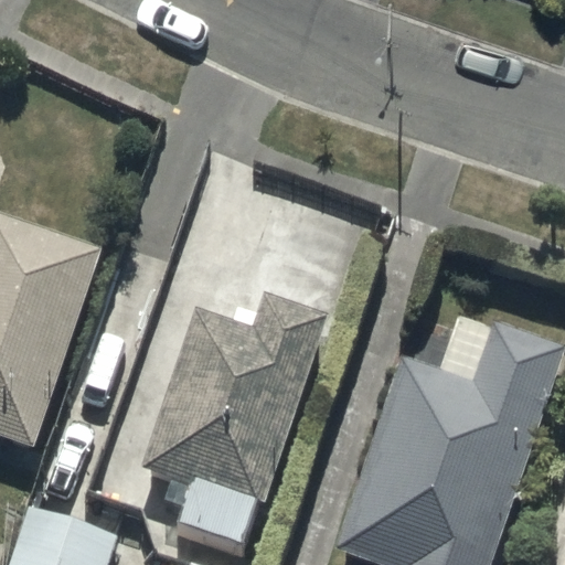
[(104,246),(0,211),(0,434),(35,447),(104,246)]
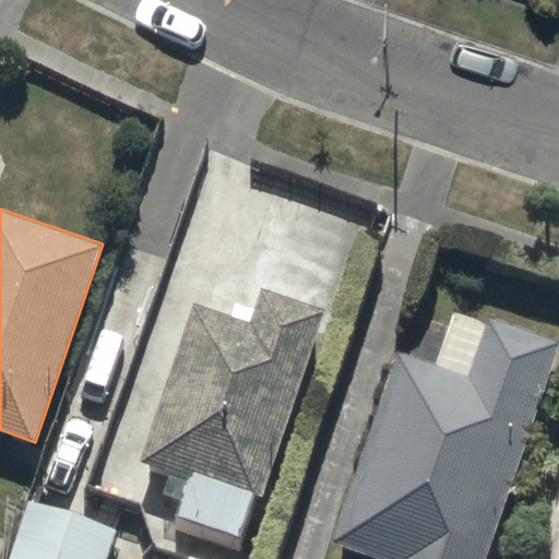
[(326,309),(262,288),(251,322),(192,302),(141,461),(191,477),(253,497),(263,500),(326,309)]
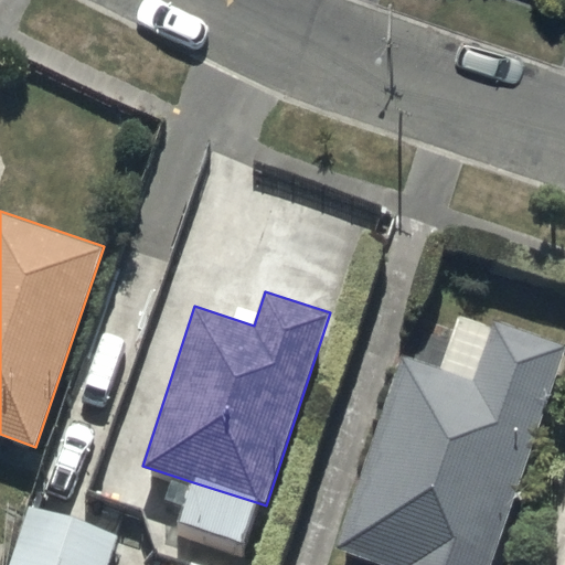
[(508,564),(564,400),(564,372),(505,353),(488,406),(411,381),(348,564),(508,564)]
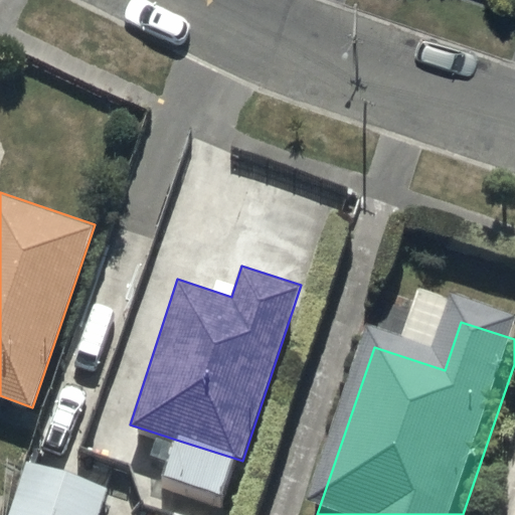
[(214,514),(233,458),(176,440),(151,514),(214,514)]
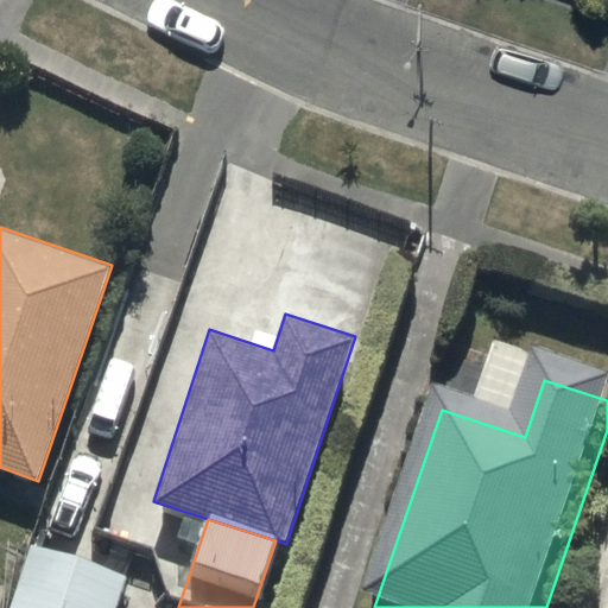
[(116,607),(130,574),(35,540),(10,607),(116,607)]
